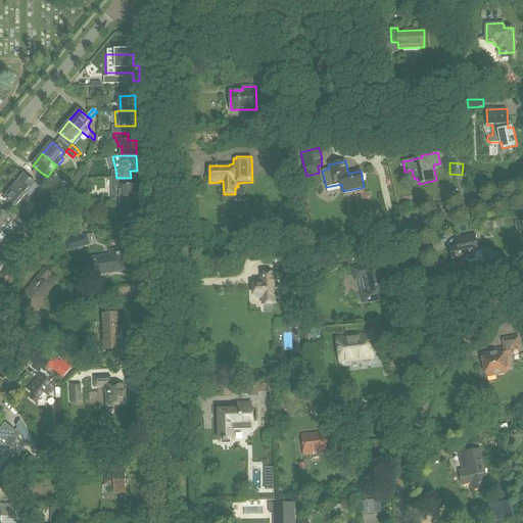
[(75,163),(65,172),(72,177),(80,169),(75,163)]
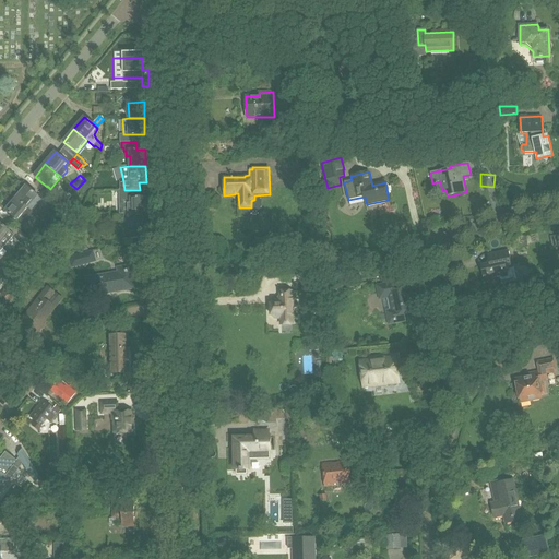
[(78,190),(84,194),(90,187),(84,182),(78,190)]
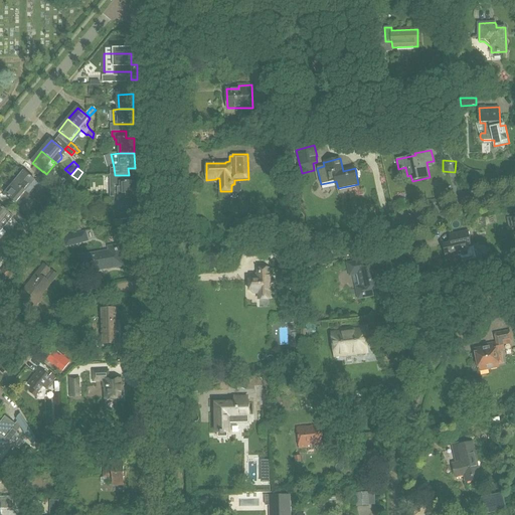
[(24,172),(14,183),(26,192),(29,195),(38,184),(24,172)]
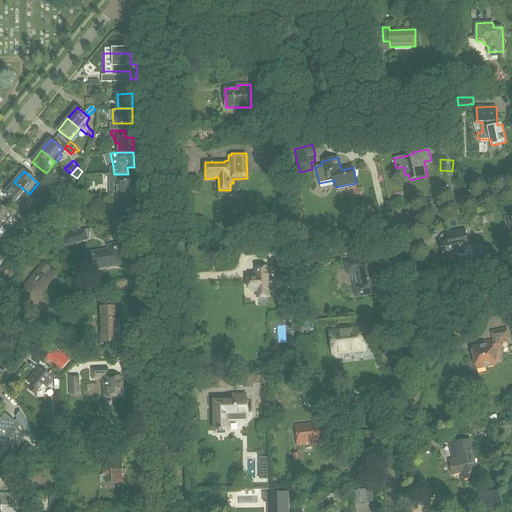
[(112,182),(112,196),(135,196),(135,182),(128,182),(128,181),(128,174),(114,174),(110,174),(110,182),(112,182)]
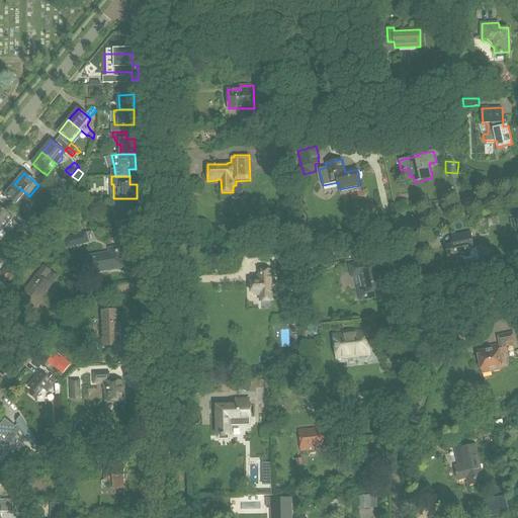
[(14,184),(5,195),(16,205),(26,193),(14,184)]
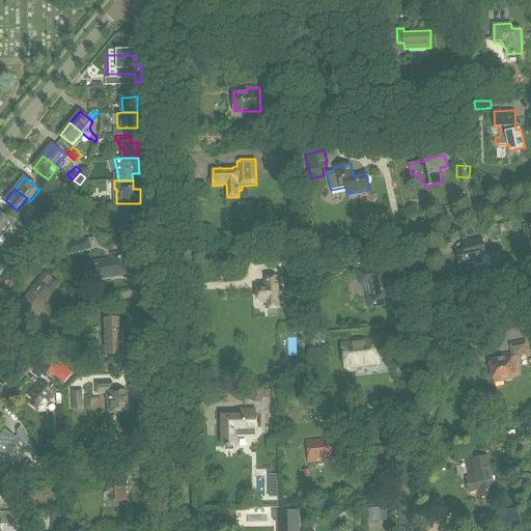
[(64,201),(59,197),(54,193),(50,197),(59,206),(62,210),(66,204),(64,201)]
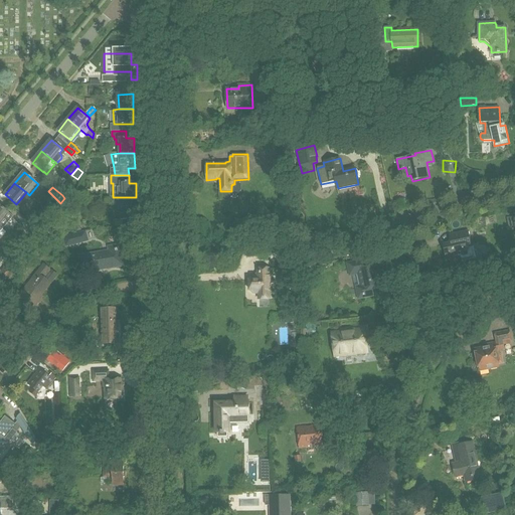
[(107,202),(114,201),(121,201),(122,212),(122,220),(135,219),(134,211),(136,211),(136,197),(113,197),(107,197),(107,202)]
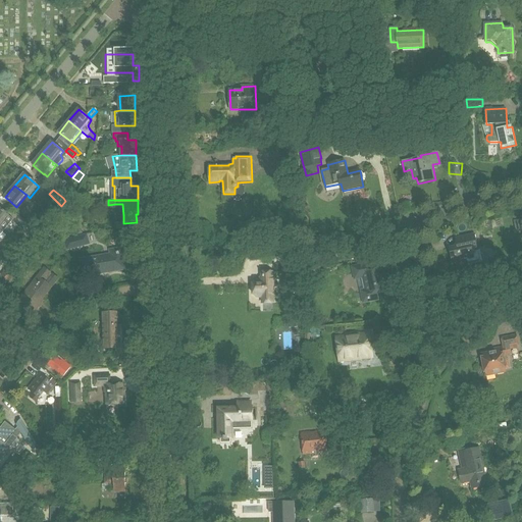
[(0,207),(0,227),(4,230),(13,219),(9,216),(0,207)]
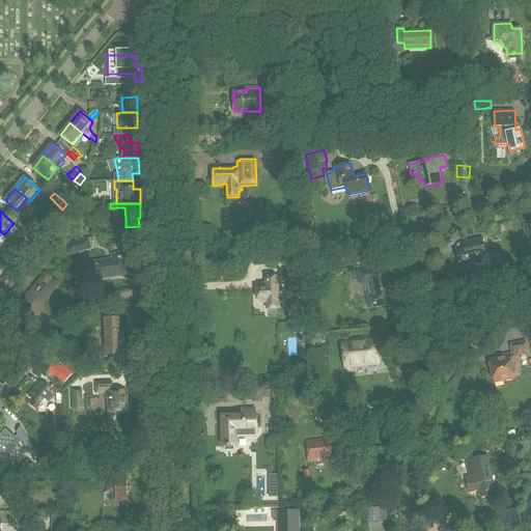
[(39,230),(36,233),(48,243),(50,240),(39,230)]
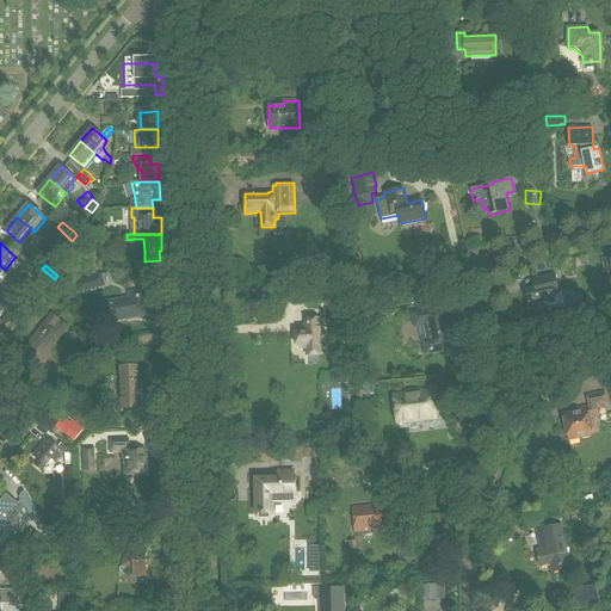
[(36,283),(44,291),(50,284),(55,279),(42,269),(37,275),(39,277),(36,283)]
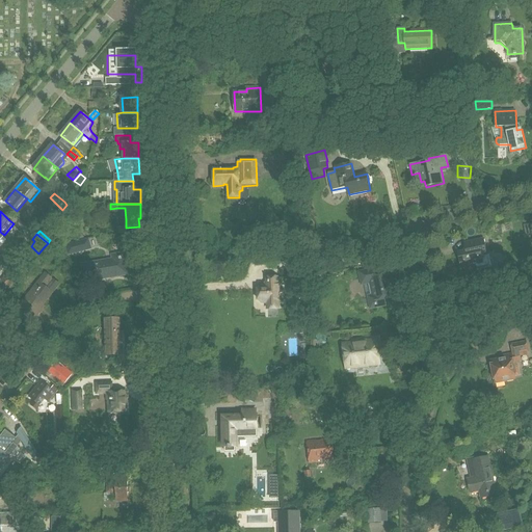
[(489,255),(486,255),(483,239),(466,242),(467,250),(458,253),(462,268),(476,265),(477,269),(493,266),(489,255)]
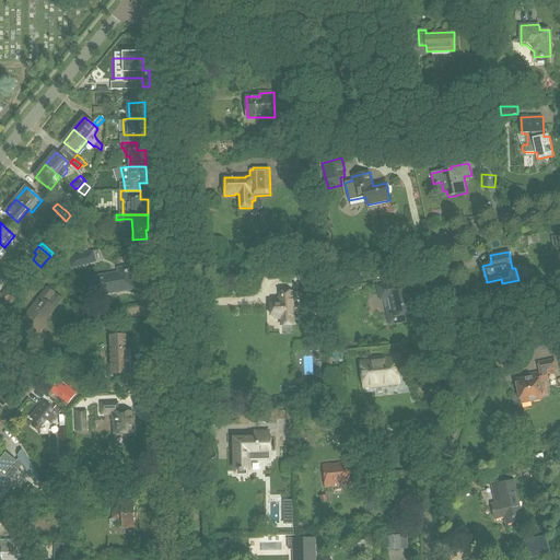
[(90,295),(97,294),(124,290),(124,291),(132,290),(133,289),(135,288),(135,287),(132,270),(119,273),(119,275),(113,276),(113,275),(94,277),(94,278),(86,279),(90,295)]
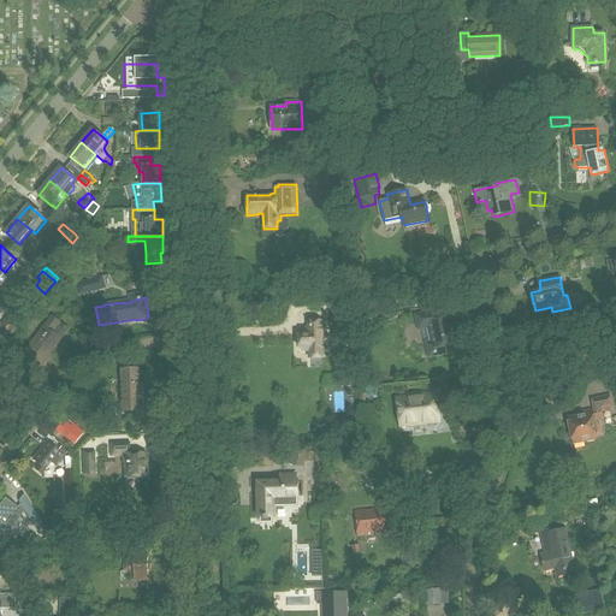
[(16,304),(11,311),(23,320),(29,314),(28,314),(33,308),(27,303),(23,309),(16,304)]
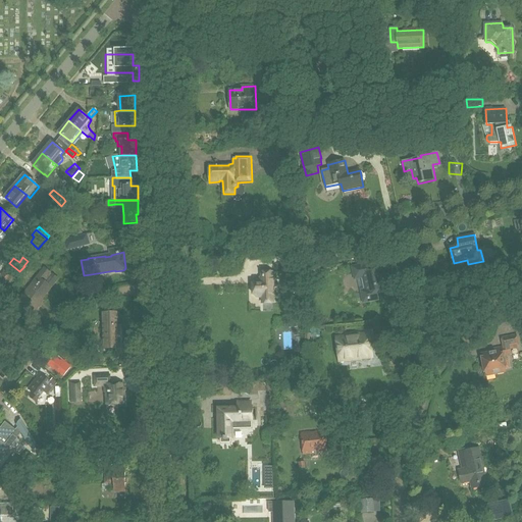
[(371,263),(353,267),(355,274),(358,273),(359,277),(361,277),(364,291),(362,292),(364,303),(378,300),(377,294),(386,292),(384,282),(384,281),(383,281),(381,272),(373,274),(371,263)]
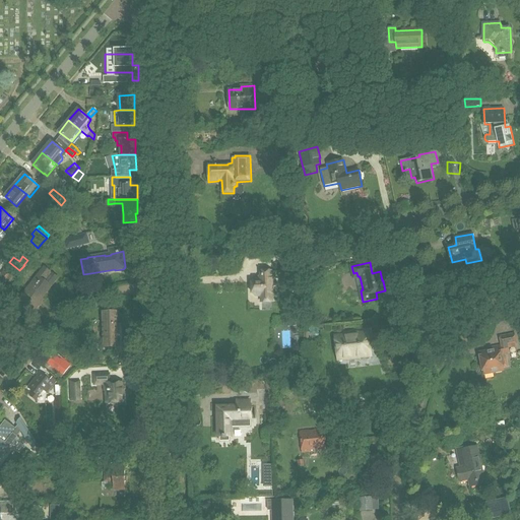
[(10,264),(4,271),(0,275),(4,278),(2,281),(7,285),(19,271),(10,264)]
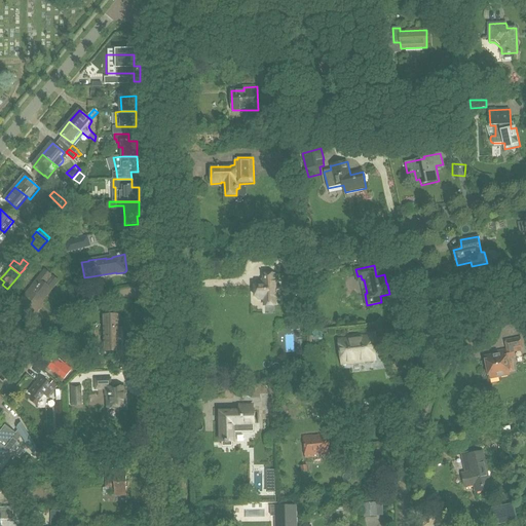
[(255,287),(255,297),(259,300),(264,300),(264,306),(276,306),(275,283),(284,283),(284,284),(302,283),(301,268),(291,268),(291,272),(283,272),(283,274),(263,275),(264,283),(258,284),(255,287)]
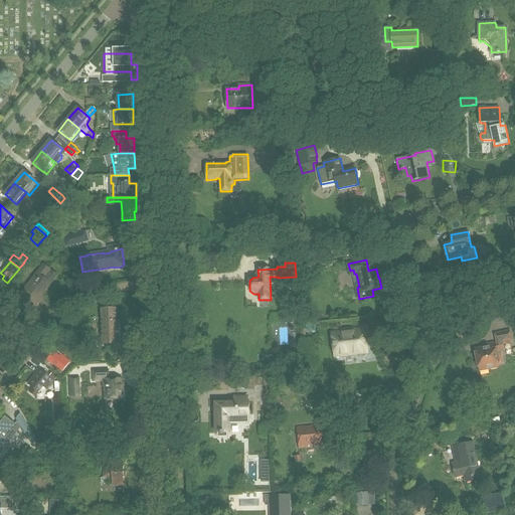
[(20,297),(34,308),(40,300),(38,299),(56,276),(48,270),(49,269),(44,266),(20,297)]
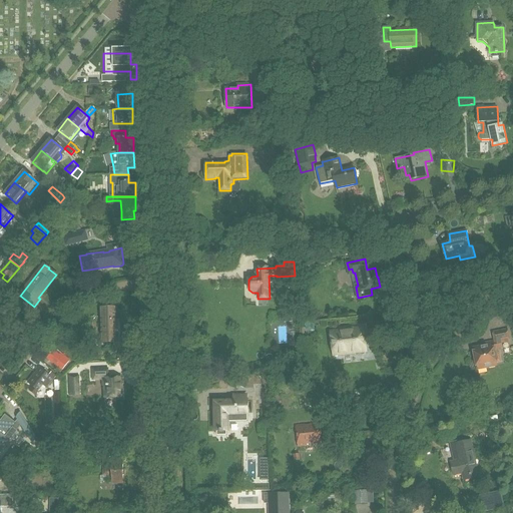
[(301,267),(301,276),(310,276),(310,266),(301,267)]
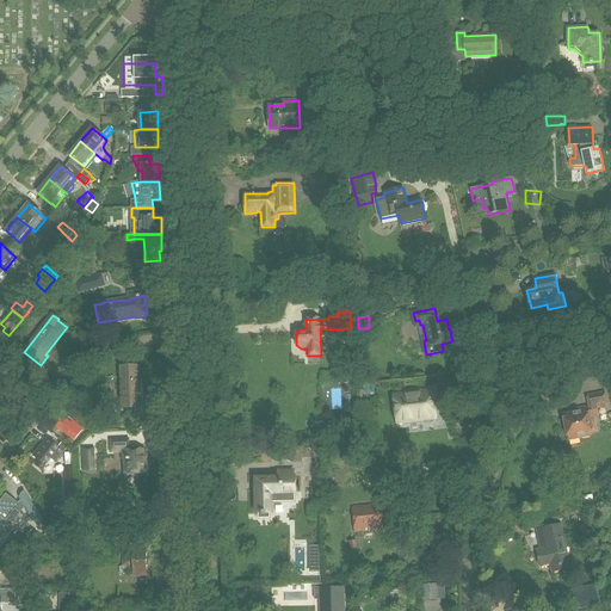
[(8,353),(17,341),(12,338),(4,350),(8,353)]
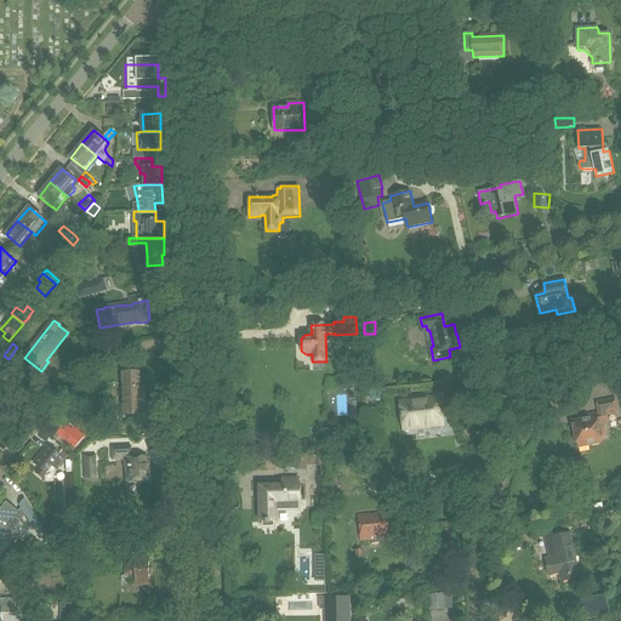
[(593,387),(613,383),(610,371),(592,375),(593,387)]
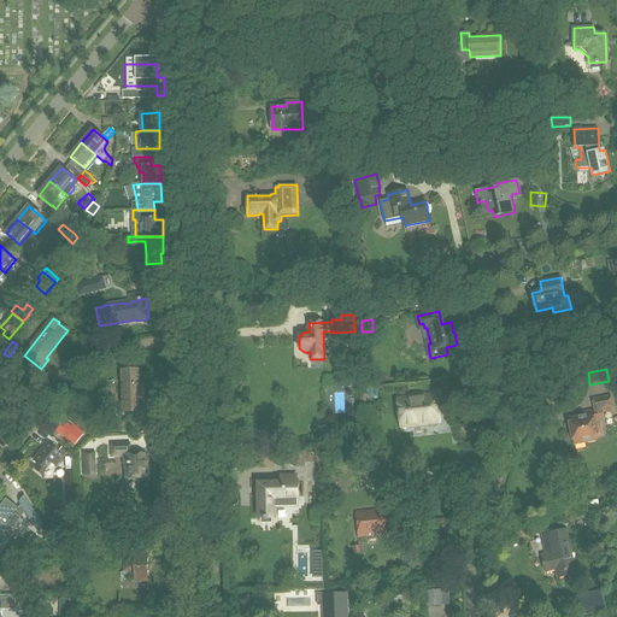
[(139,370),(121,370),(122,411),(135,410),(136,421),(146,419),(145,383),(139,383),(139,370)]
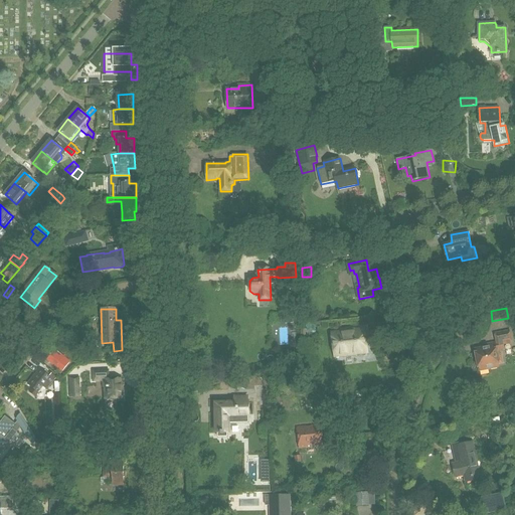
[(365,329),(333,333),(336,357),(368,352),(365,329)]
